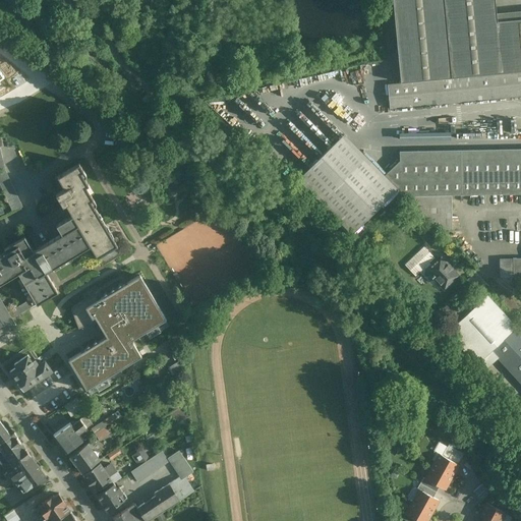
[(520,13),(499,15),(497,0),(392,0),(398,52),(386,53),(390,110),(520,98),(520,13)]
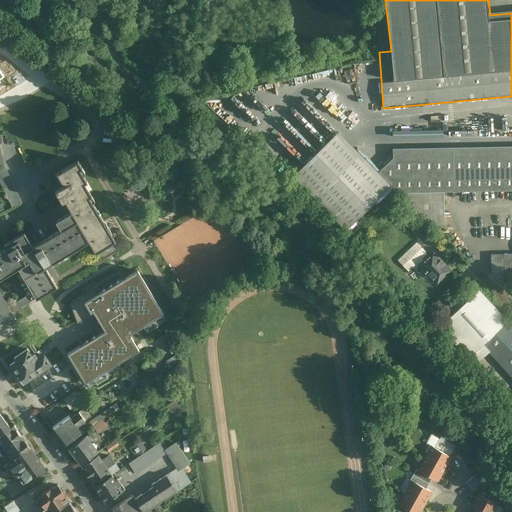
[(353,233),(394,193),(511,191),(511,149),(393,151),(394,158),(376,175),(338,136),(297,175),(353,233)]
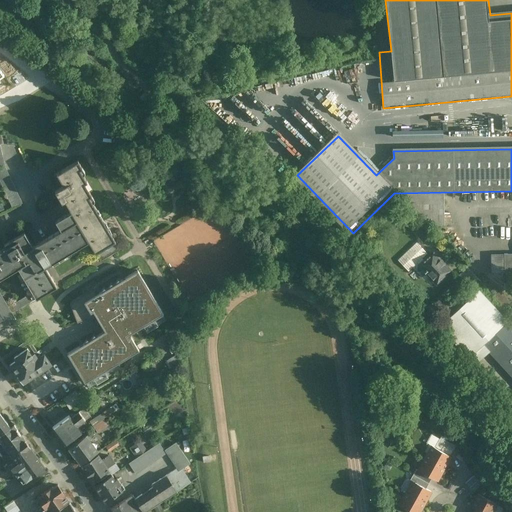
[(87,182),(80,169),(82,168),(78,160),(56,173),(64,186),(55,191),(62,202),(63,201),(69,213),(75,221),(77,220),(89,241),(95,252),(96,252),(101,261),(120,249),(115,241),(89,197),(92,196),(84,183),(87,182)]
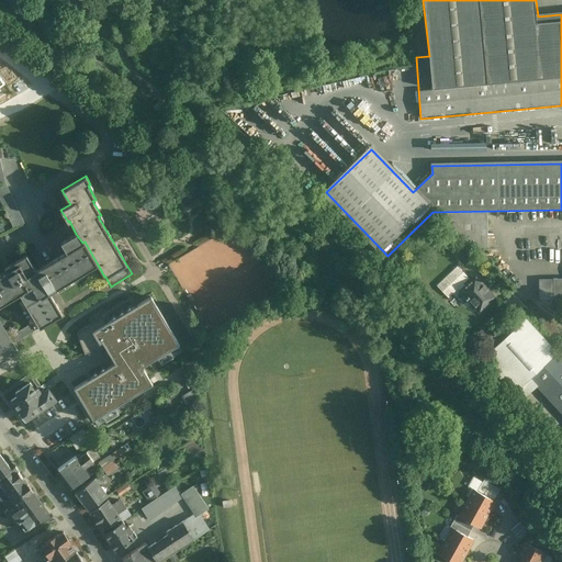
[(6,183),(0,186),(0,199),(14,228),(24,223),(6,183)]
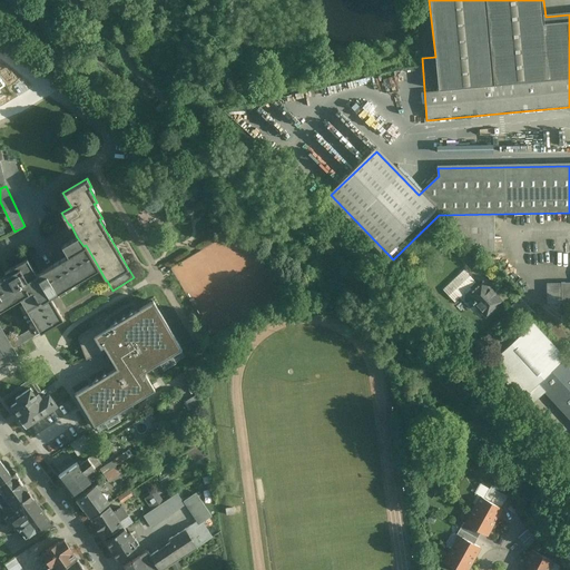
[(0,365),(10,359),(10,360),(18,355),(13,349),(9,342),(9,341),(0,325),(0,310),(20,298),(36,325),(40,332),(41,333),(64,320),(50,297),(99,268),(86,245),(84,246),(77,237),(61,246),(68,256),(37,275),(27,258),(5,272),(7,276),(0,278),(0,365)]
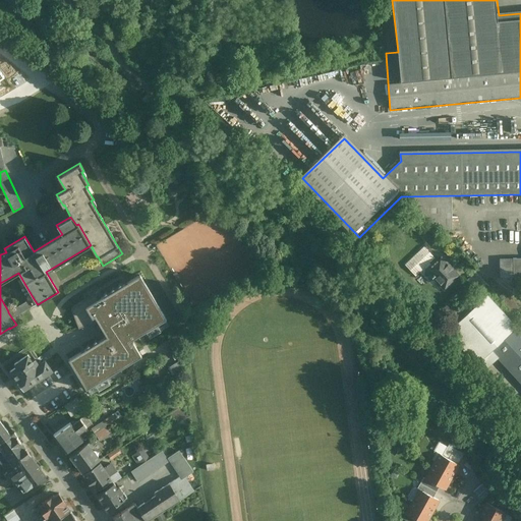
[(426,245),(405,265),(417,278),(422,273),(442,293),(461,276),(443,254),(439,258),(426,245)]
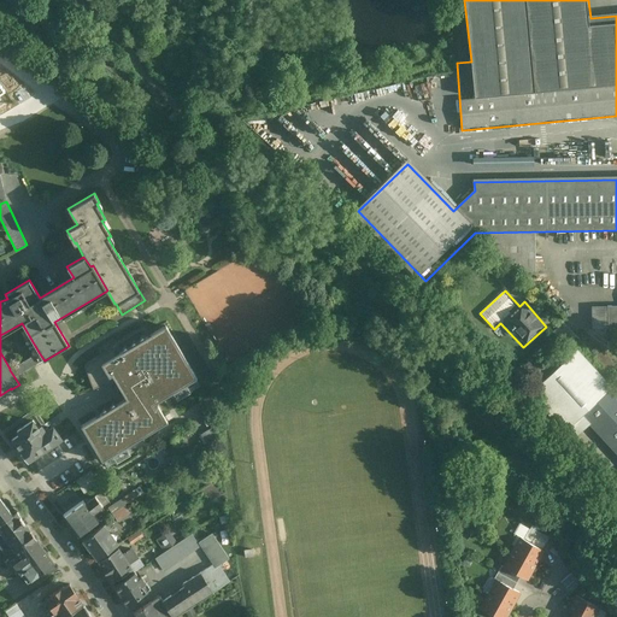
[(616,329),(616,306),(593,307),(593,330),(616,329)]
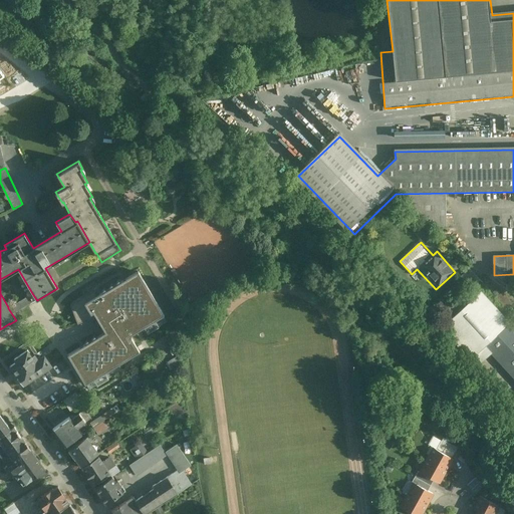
[(84,346),(69,355),(85,383),(93,378),(96,383),(107,377),(104,371),(139,351),(131,338),(130,339),(129,336),(162,315),(137,270),(95,293),(94,289),(71,304),(77,323),(97,317),(105,332),(83,343),(84,346)]
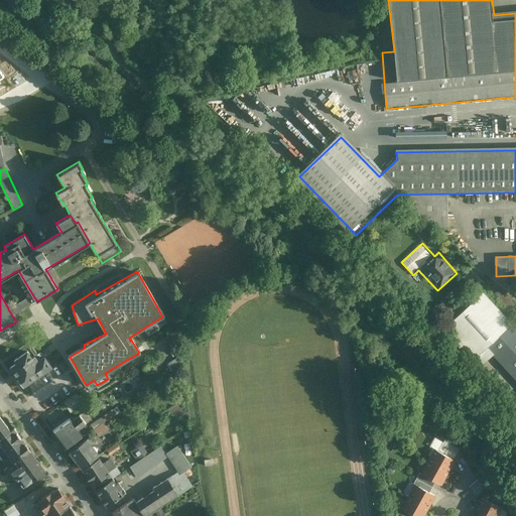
[(509,309),(515,304),(505,291),(498,297),(509,309)]
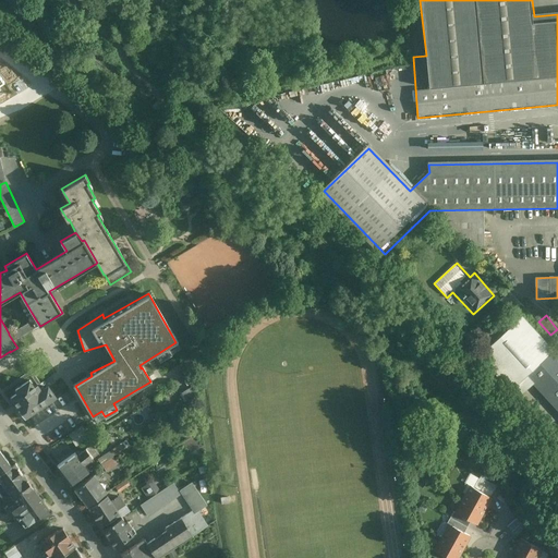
[(557,352),(524,318),(485,355),(519,393),(533,381),(557,407),(557,352)]
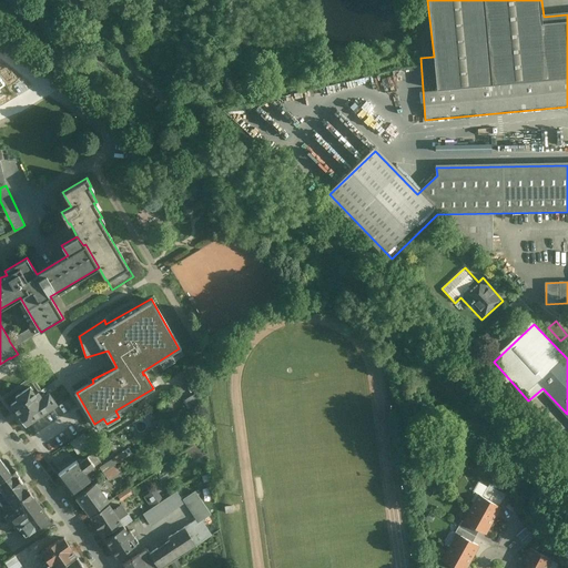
[(36,334),(31,326),(9,340),(9,341),(13,347),(36,334)]
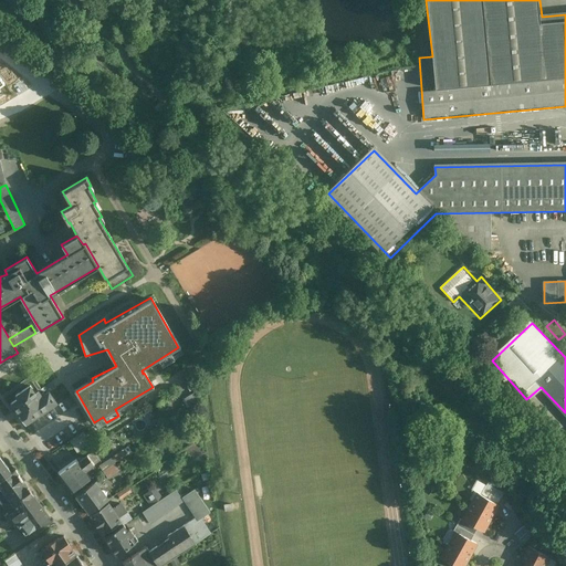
[(553,343),(556,339),(547,329),(544,333),(553,343)]
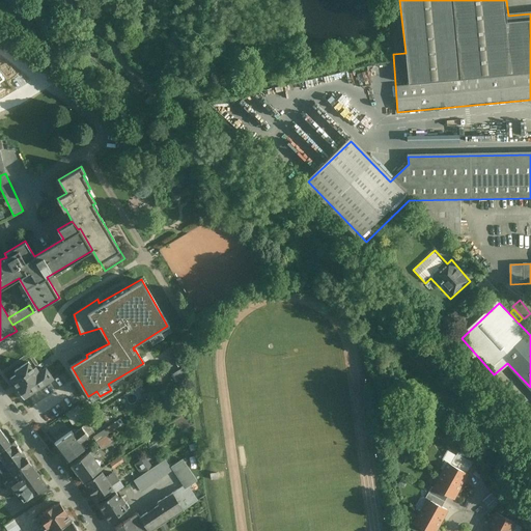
[(29,361),(14,371),(15,373),(10,378),(25,398),(54,379),(46,366),(40,370),(36,365),(33,367),(29,361)]
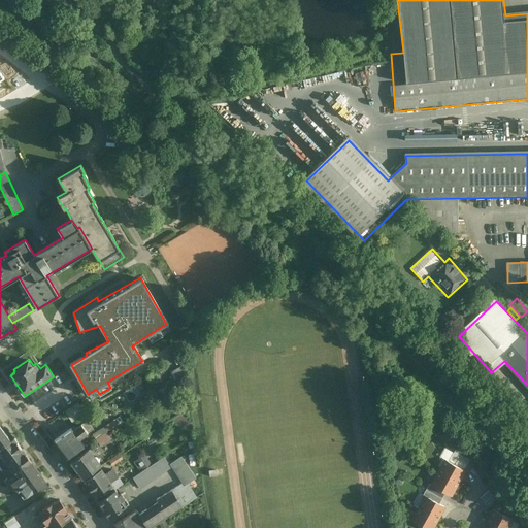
[(78,401),(65,410),(72,421),(86,413),(78,401)]
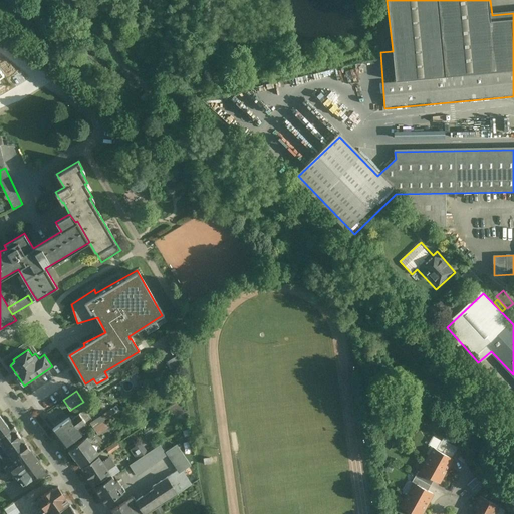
[(108,411),(89,423),(91,425),(93,428),(111,415),(108,411)]
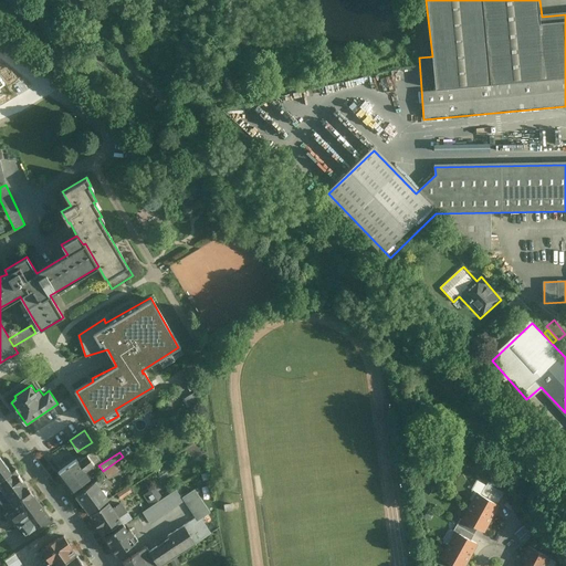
[(76,459),(59,472),(72,491),(91,478),(85,471),(94,464),(87,456),(79,462),(76,459)]
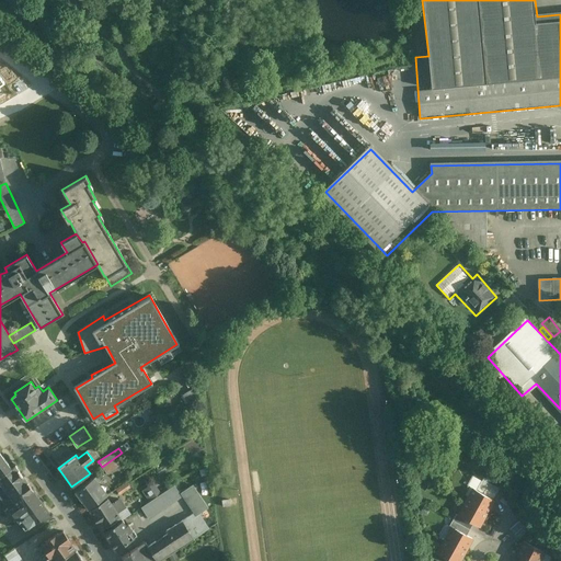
[(0,453),(0,477),(11,468),(0,453)]
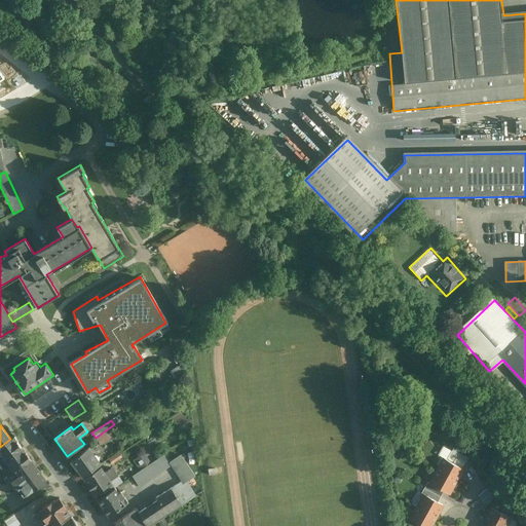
[(10,439),(0,447),(0,453),(1,455),(0,455),(0,465),(2,468),(25,451),(14,437),(10,439)]
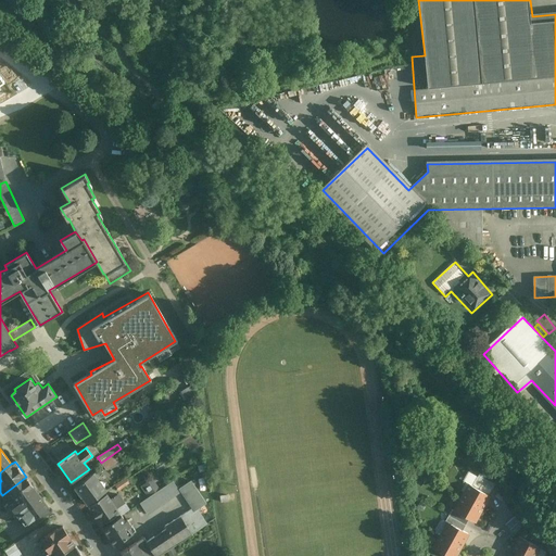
[(86,503),(87,504),(106,490),(97,478),(100,476),(96,470),(74,487),(80,495),(81,494),(87,502),(86,503)]
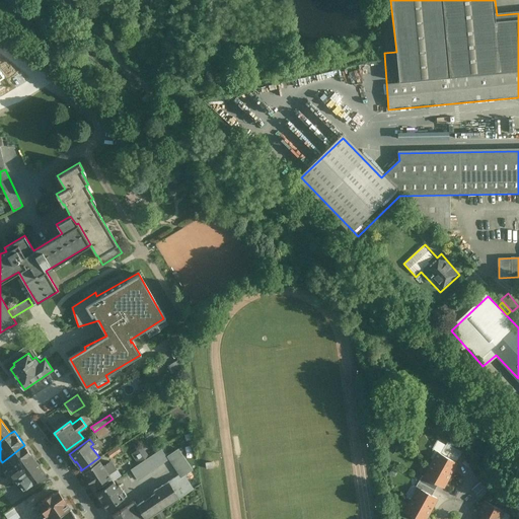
[(24,445),(2,462),(7,469),(9,471),(15,467),(17,470),(34,458),(24,445)]
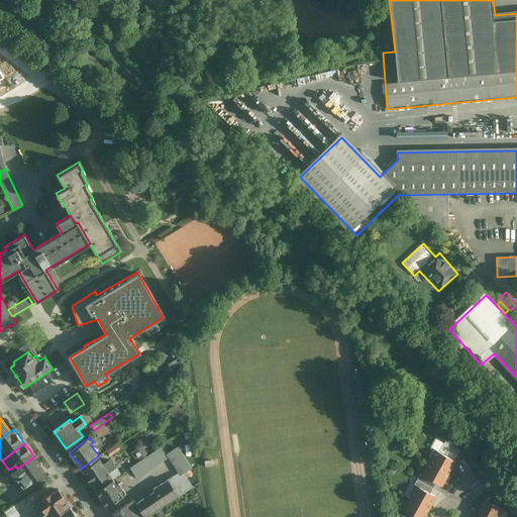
[(111,444),(104,449),(105,452),(113,447),(111,444)]
